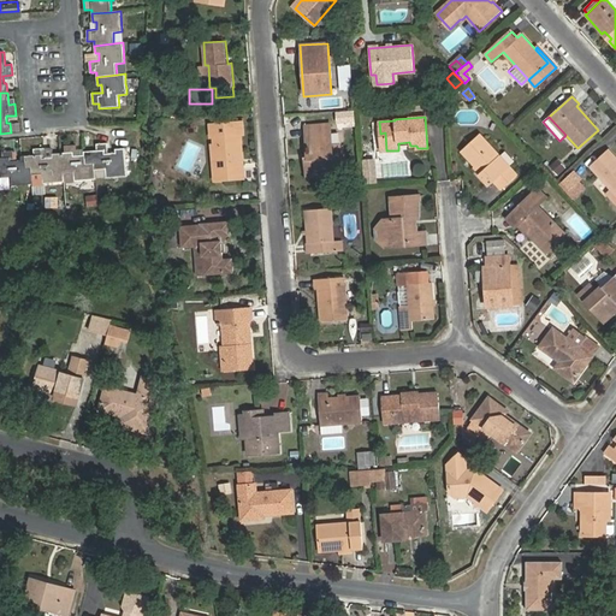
[(212,146),(213,170),(225,169),(225,179),(240,178),(238,161),(243,161),(241,135),(243,135),(242,122),(209,125),(211,137),(213,137),(214,146),(212,146)]
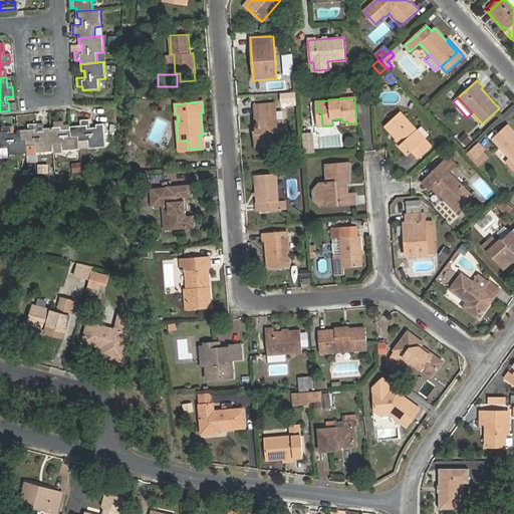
[(254,133),(256,148),(278,147),(275,103),(254,105),(257,132),(254,133)]
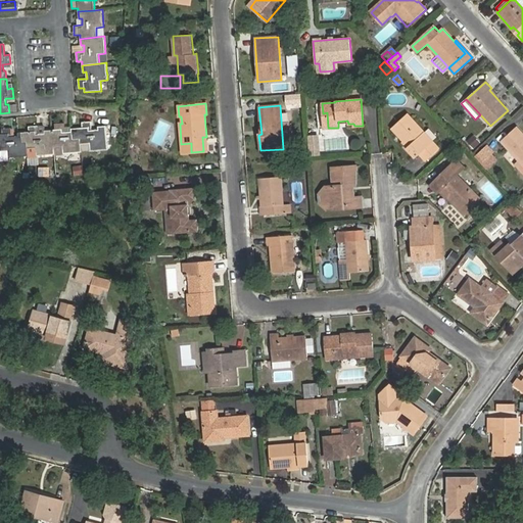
[(407,113),(391,128),(409,146),(407,148),(416,157),(420,154),(426,160),(439,148),(407,113)]
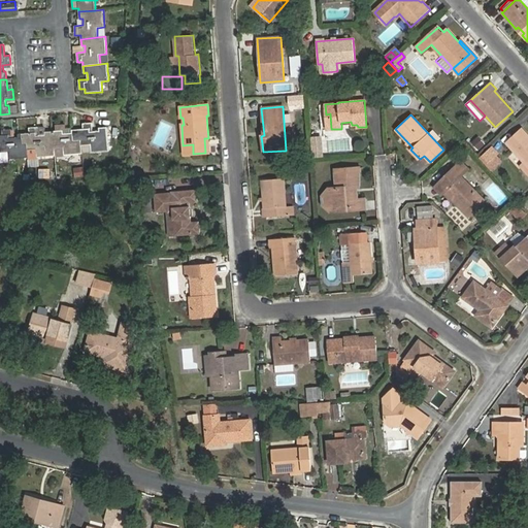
[(91,153),(109,151),(106,127),(98,127),(99,130),(93,131),(92,122),(83,123),(83,129),(72,130),(73,133),(73,139),(81,139),(83,145),(90,144),(91,153)]
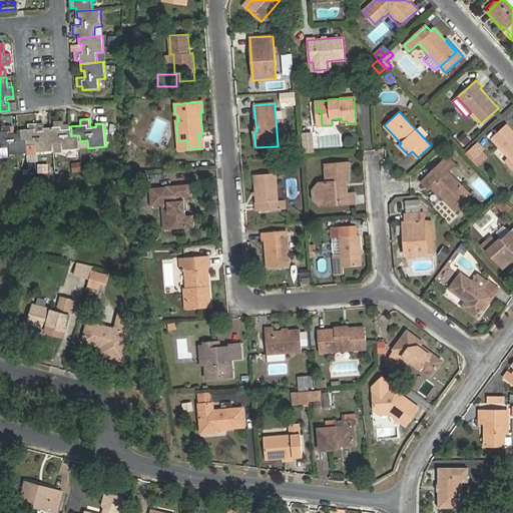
[(79,135),(71,135),(71,129),(64,129),(63,121),(54,121),(54,127),(51,127),(52,143),(61,142),(62,150),(80,148),(80,141),(79,135)]
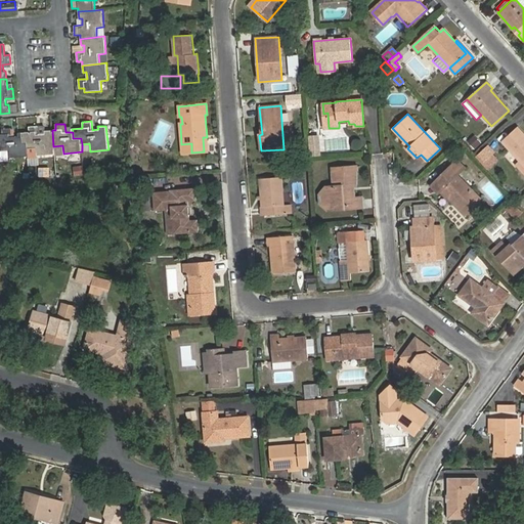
[(53,146),(52,130),(45,131),(45,134),(39,134),(38,126),(29,126),(29,132),(17,133),(17,136),(18,143),(27,142),(27,148),(36,147),(37,156),(54,154),(53,146)]
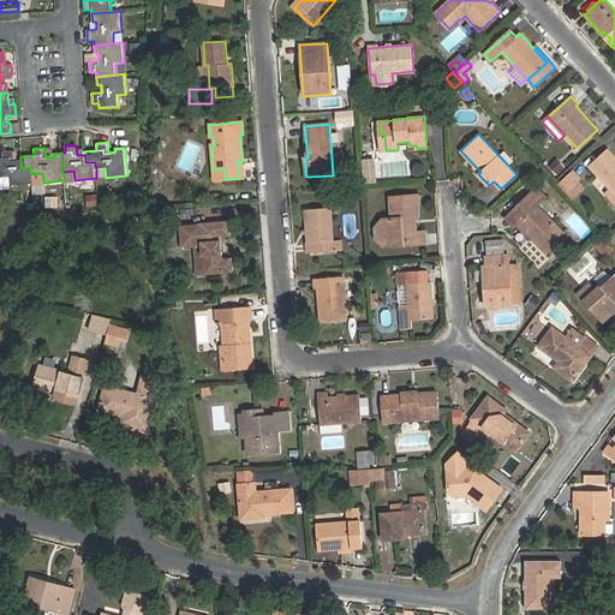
[(614,157),(607,149),(589,166),(614,193),(614,202),(614,203),(614,157)]
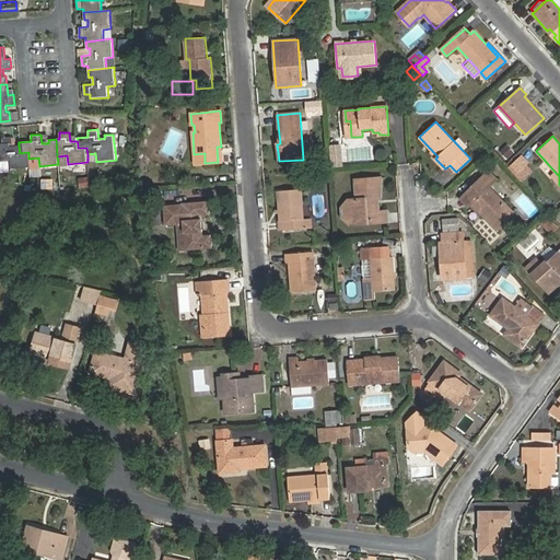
[(20,153),(19,146),(12,146),(12,137),(2,138),(2,143),(0,143),(0,161),(10,161),(11,168),(30,167),(28,159),(28,152),(20,153)]
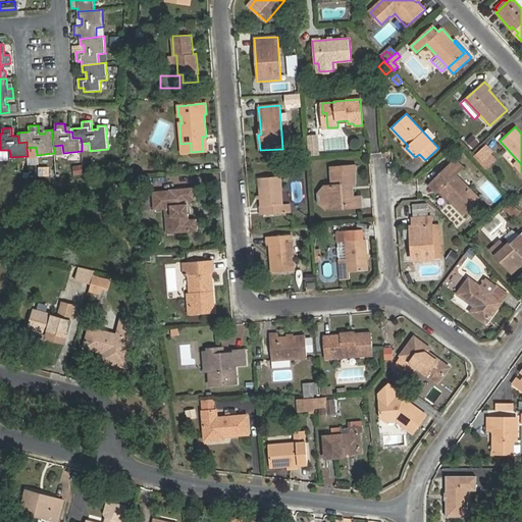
[(317,136),(309,136),(310,149),(318,149),(317,136)]
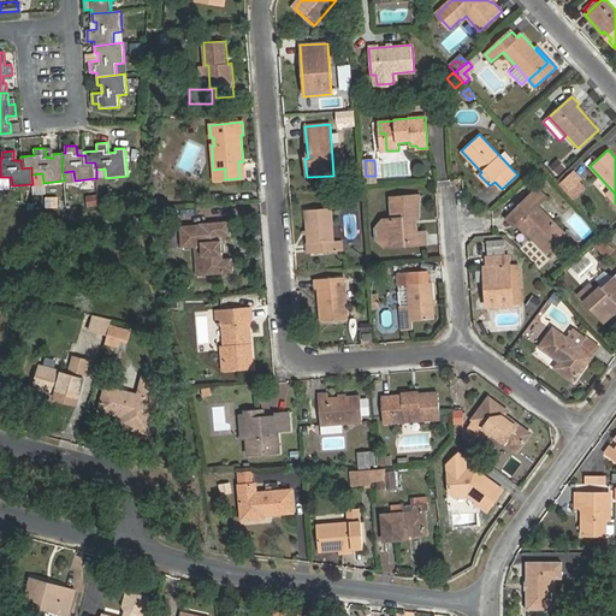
[(557,160),(550,166),(557,173),(564,167),(557,160)]
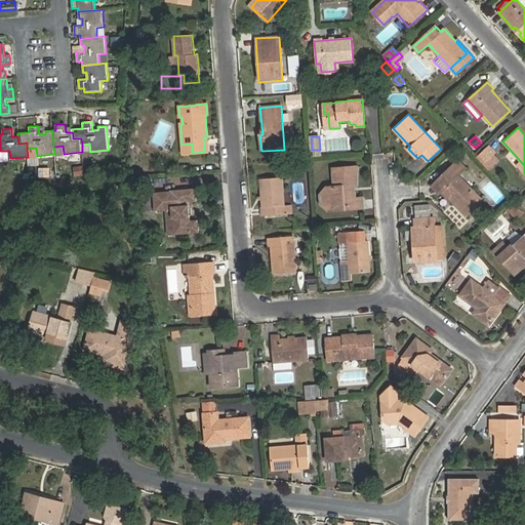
[(487,145),(475,157),(488,170),(500,158),(487,145)]
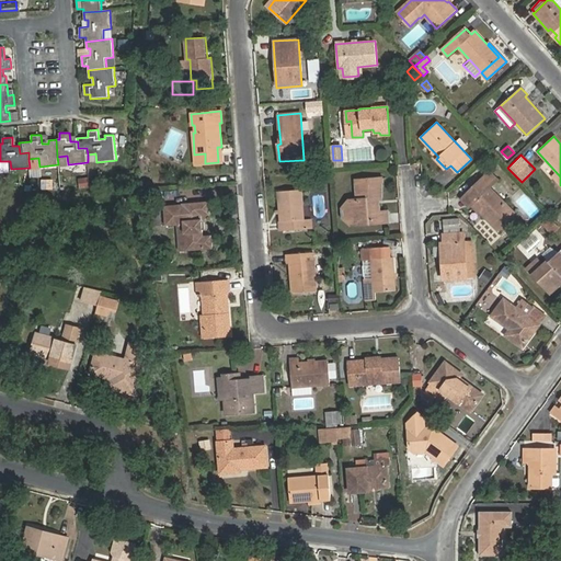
[(490,172),(467,194),(474,202),(472,204),(499,230),(515,214),(490,187),(497,180),(490,172)]
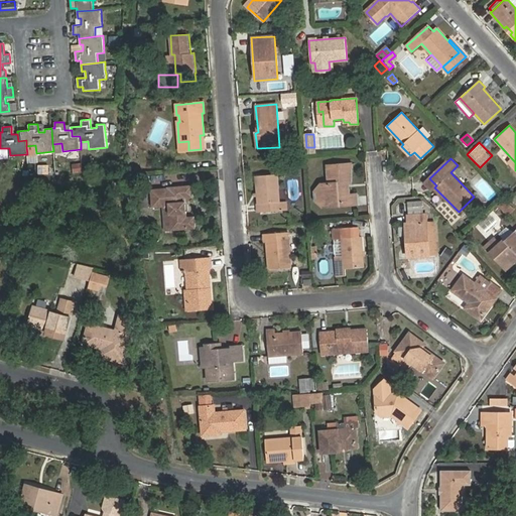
[(82,163),(71,163),(72,173),(82,173),(82,163)]
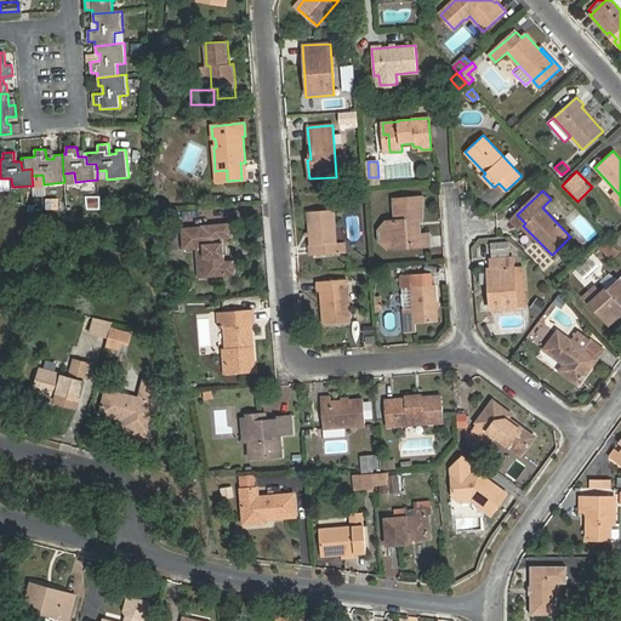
[(416,221),(422,220),(423,197),(393,199),(396,221),(386,221),(388,250),(431,246),(429,234),(417,234),(416,221)]
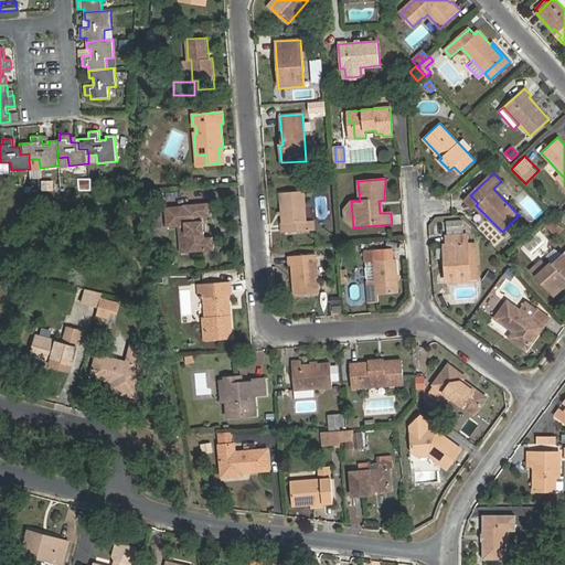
[(286,233),(307,231),(315,230),(315,221),(306,221),(304,191),(280,193),(283,223),(286,223),(286,233)]
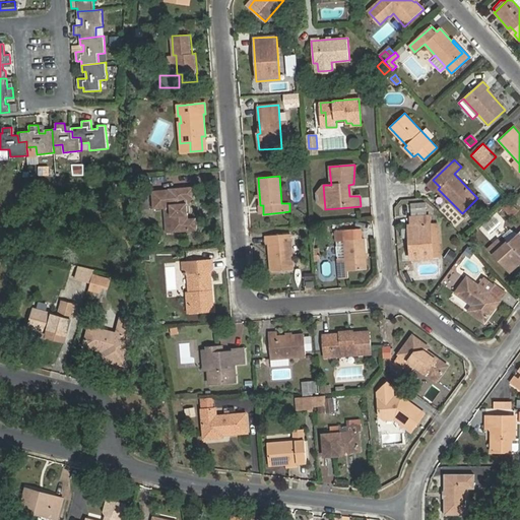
[(196,218),(188,218),(187,199),(194,199),(193,187),(169,189),(169,190),(152,191),(153,209),(171,208),(172,232),(197,230),(196,218)]
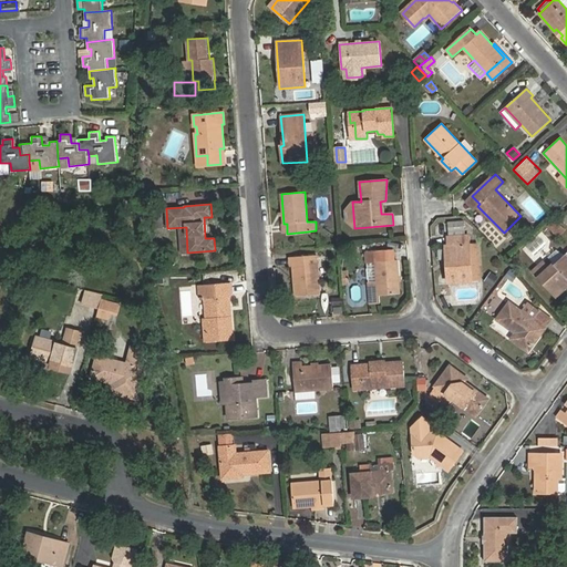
[(452,234),(465,232),(462,219),(450,223),(452,234)]
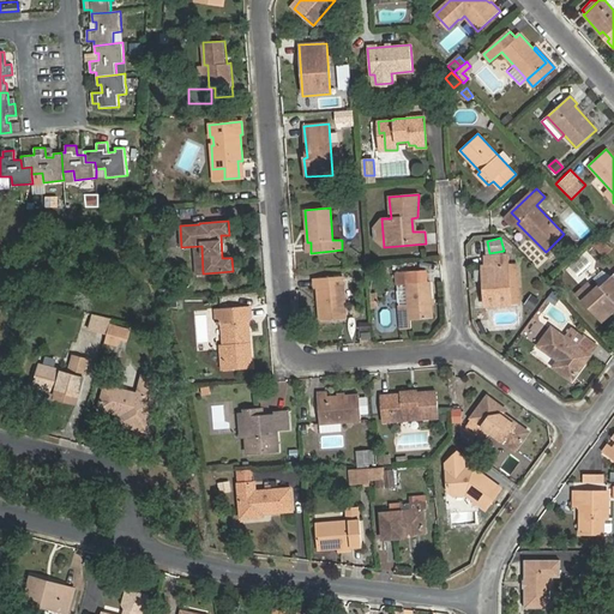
[(602,239),(595,245),(603,256),(612,250),(602,239)]
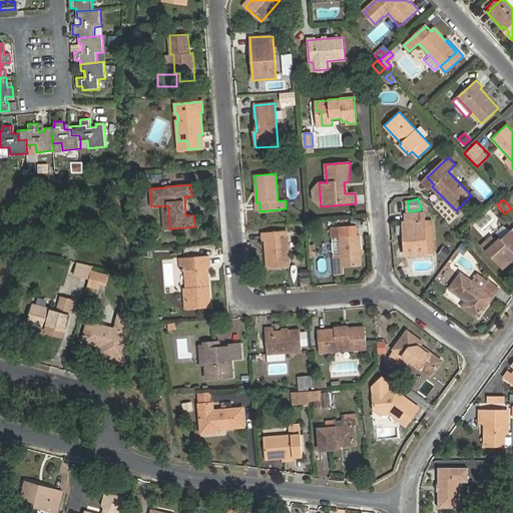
[(512,207),(503,214),(511,226),(512,224),(512,207)]
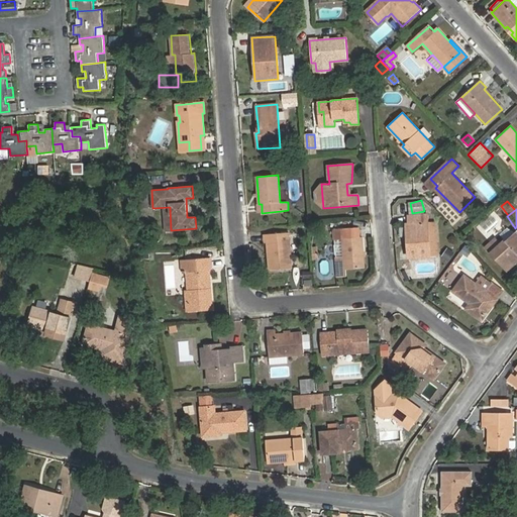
[(410,243),(408,244),(409,257),(430,256),(428,223),(427,214),(408,216),(409,223),(406,224),(407,234),(409,233),(410,243)]
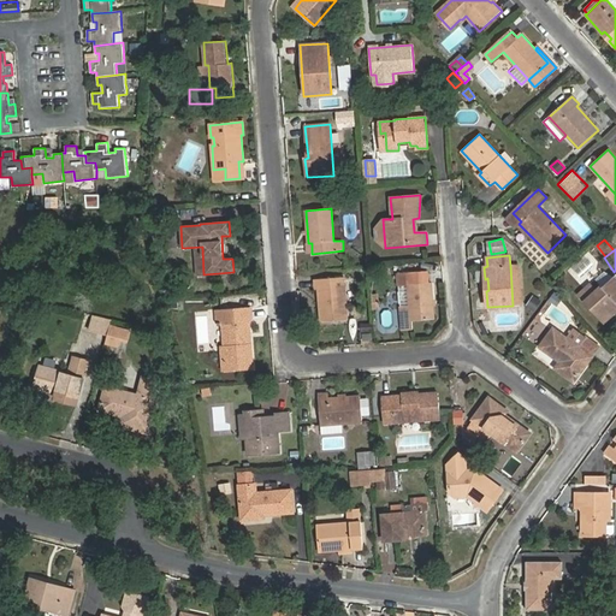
[(519,266),(510,266),(513,306),(521,304),(519,266)]
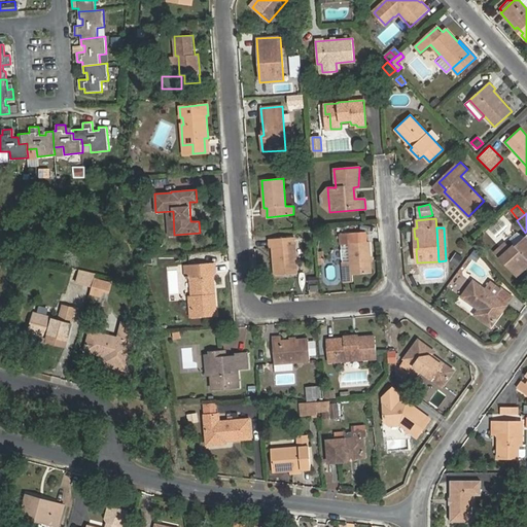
[(514,243),(521,236),(516,231),(508,239),(514,243)]
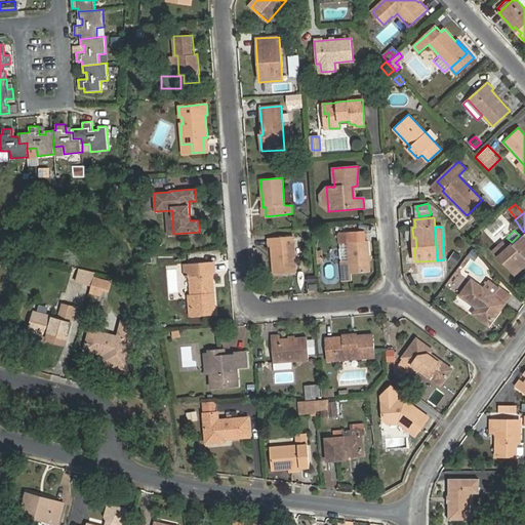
[(364,231),(338,233),(339,244),(348,243),(350,260),(341,260),(342,282),(352,281),(352,274),(370,272),(367,241),(365,241),(364,231)]
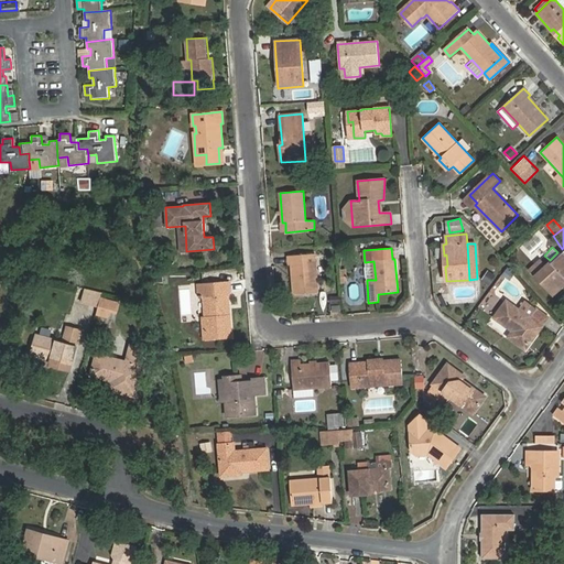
[(534,277),(549,292),(563,277),(563,253),(563,252),(552,262),(550,261),(534,277)]
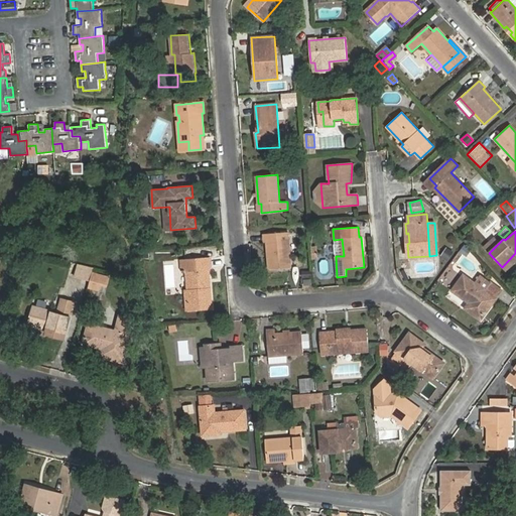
[(267,243),(269,270),(291,268),(288,232),(264,234),(264,243),(267,243)]
